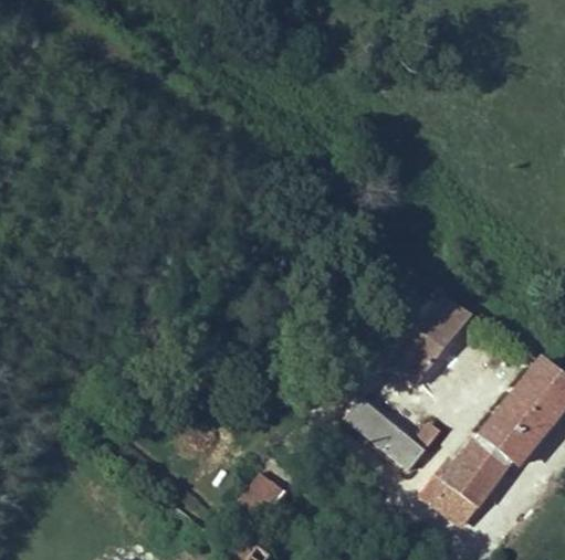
[(417,383),(470,315),(442,297),(390,361),(417,383)]
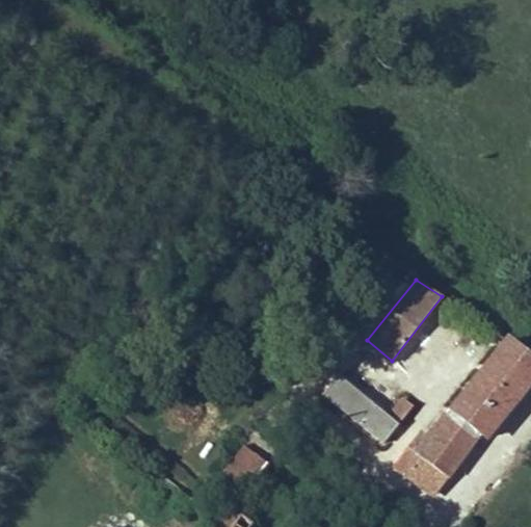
[(485,437),(530,378),(530,357),(509,339),(428,438),(420,430),(395,462),(407,471),(420,454),(446,475),(479,431),(485,437)]
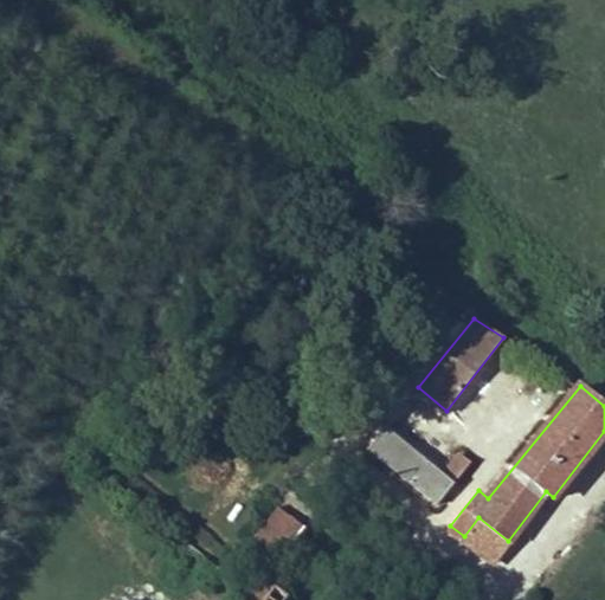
[(443,471),(387,425),(371,445),(439,501),(470,460),(462,452),(457,459),(454,457),(443,471)]
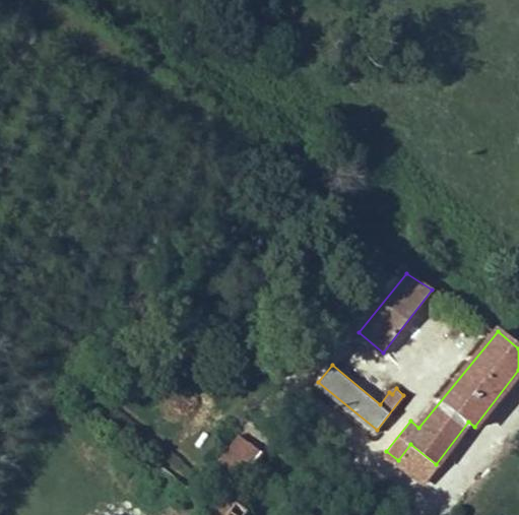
[(245,514),(249,511),(228,494),(263,451),(241,433),(211,469),(221,478),(214,488),(224,496),(209,514),(245,514)]
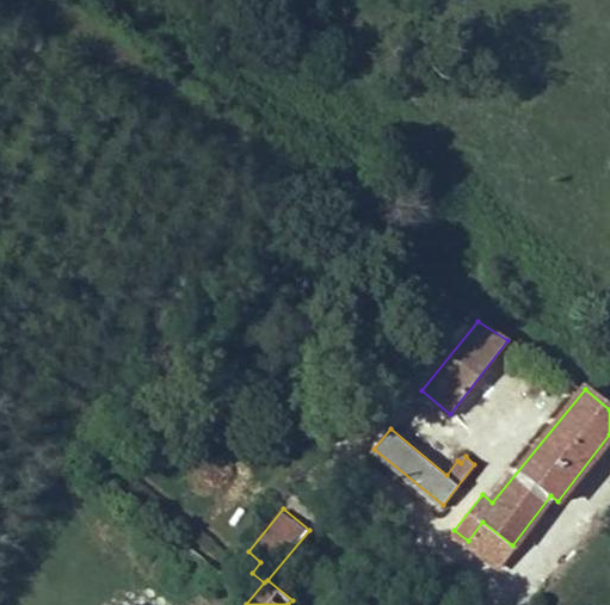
[(512,545),(482,522),(468,541),(497,565),(512,545)]
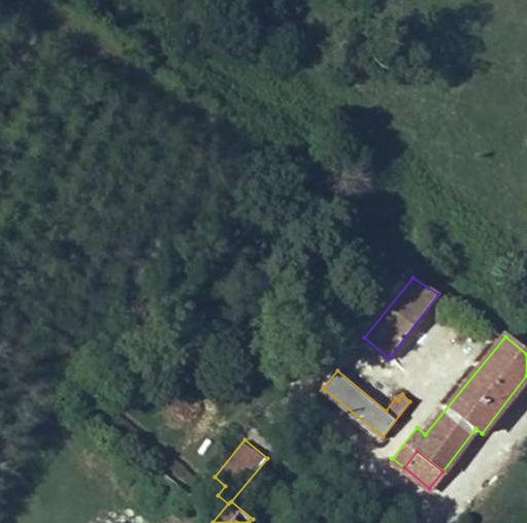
[(218,495),(225,486),(215,477),(207,486),(218,495)]
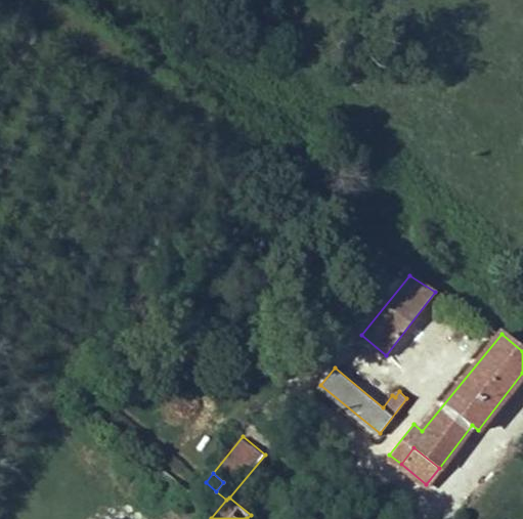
All buildings are outlined.
